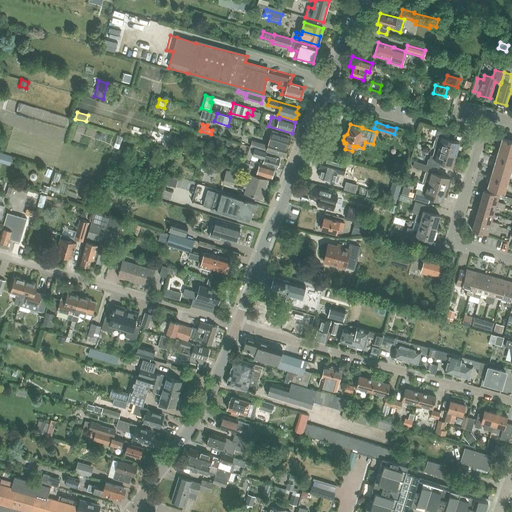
[(456,154),(459,143),(447,139),(449,133),(436,130),(435,136),(436,136),(433,148),(435,148),(456,154)]
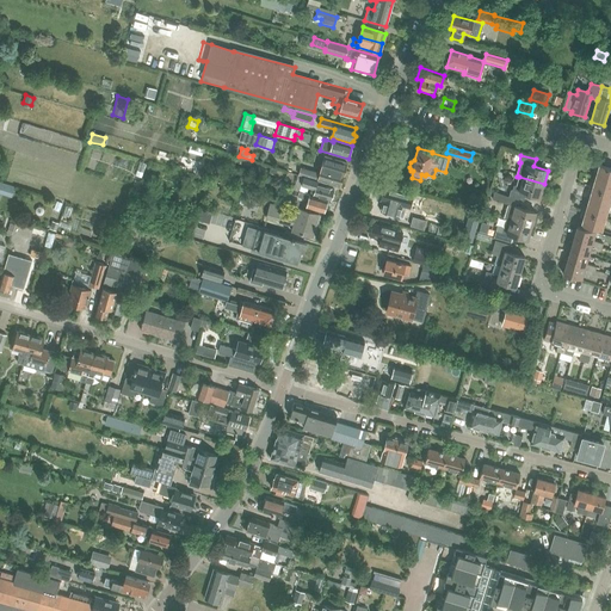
[(340,187),(347,164),(325,156),(320,173),(306,170),(304,177),(340,187)]
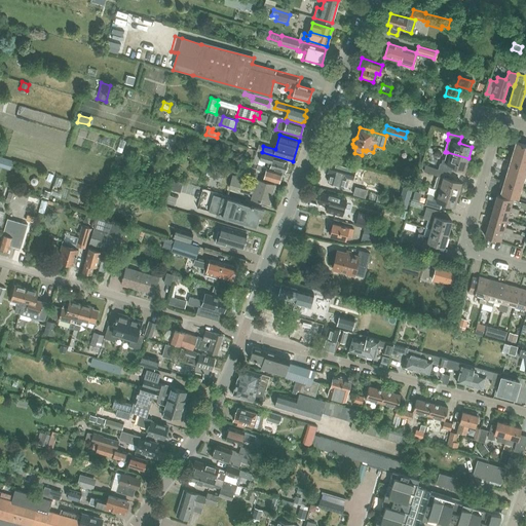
[(513,152),(525,156),(525,145),(514,141),(512,146),(515,147),(513,152)]
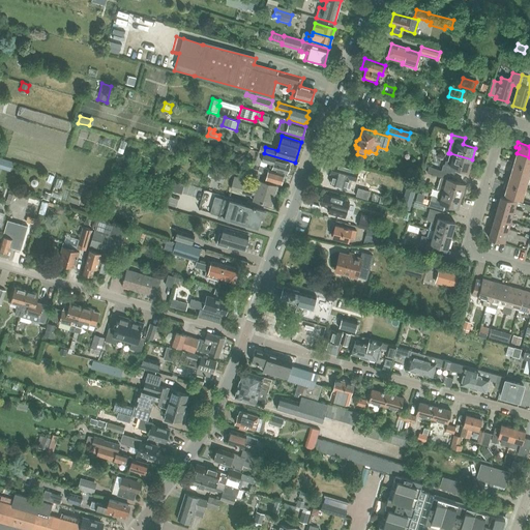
[(287,174),(290,165),(274,159),(275,157),(270,155),(259,152),(257,157),(262,159),(260,165),(258,166),(264,168),(271,170),(284,174),(287,174)]
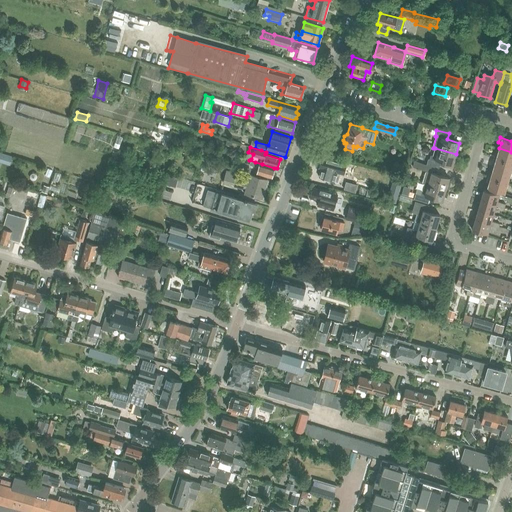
[(452,166),(456,154),(435,148),(433,157),(430,156),(429,159),(428,159),(426,165),(431,167),(439,169),(441,163),(452,166)]
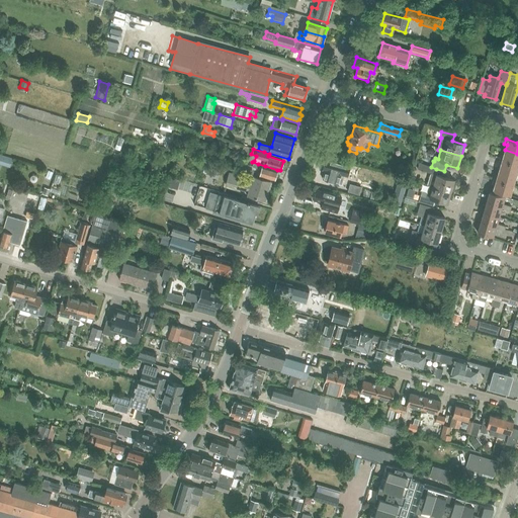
[(517,165),(517,154),(505,150),(503,156),(501,155),(500,160),(517,165)]
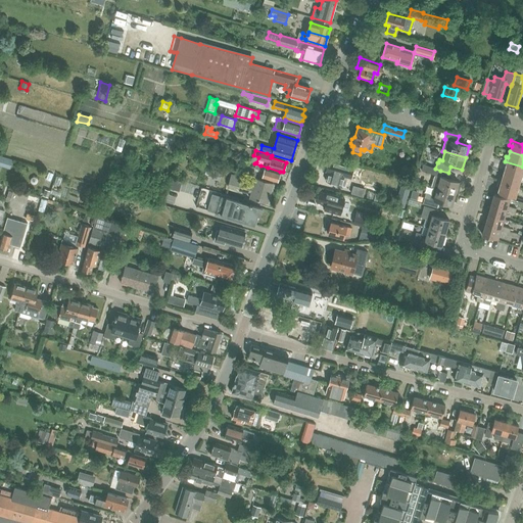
[(350,178),(351,173),(353,168),(329,160),(326,172),(328,172),(326,181),(337,184),(339,175),(350,178)]
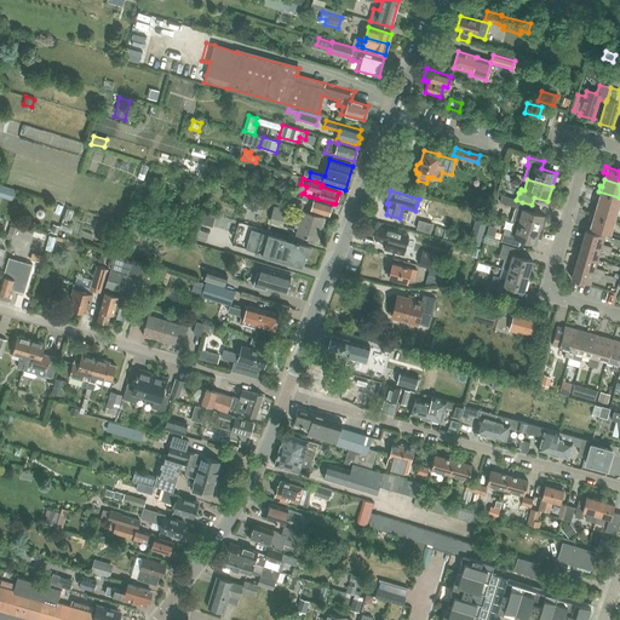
[(618,210),(619,201),(619,197),(598,191),(596,196),(600,197),(597,204),(618,210)]
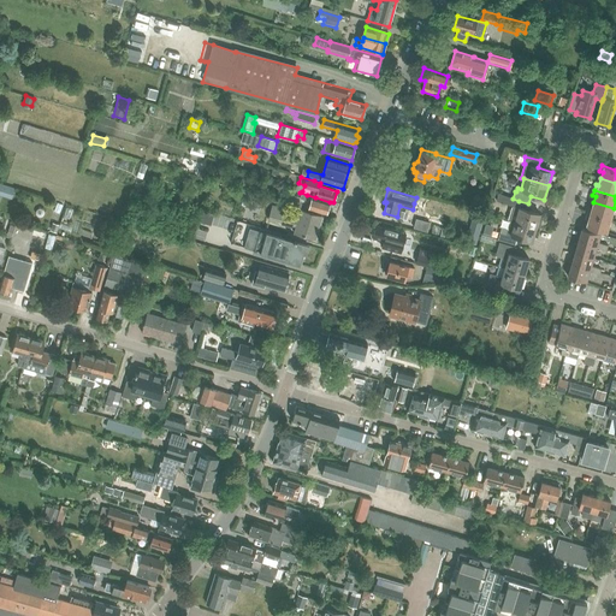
[(330,203),(330,202),(315,197),(307,195),(300,193),(298,197),(311,202),(309,209),(326,214),(327,209),(330,208),(331,206),(330,203)]
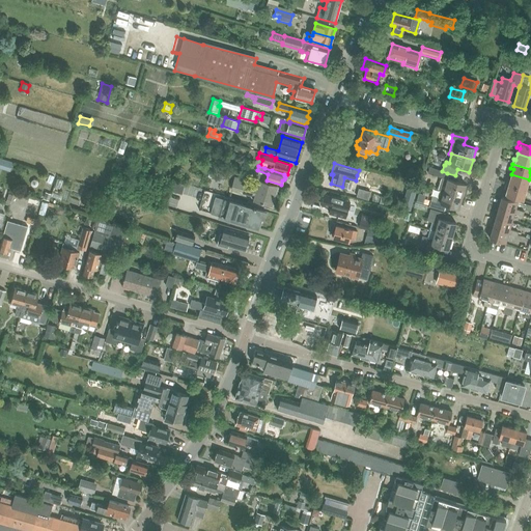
[(430,168),(428,174),(442,177),(438,190),(440,191),(441,190),(445,192),(462,197),(463,195),(464,196),(466,195),(468,188),(467,186),(465,186),(466,185),(448,179),(446,179),(447,173),(442,171),(430,168)]
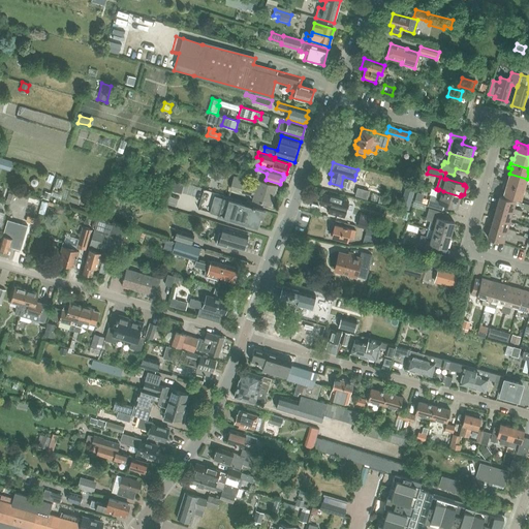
[(210,168),(207,176),(220,180),(222,173),(210,168)]
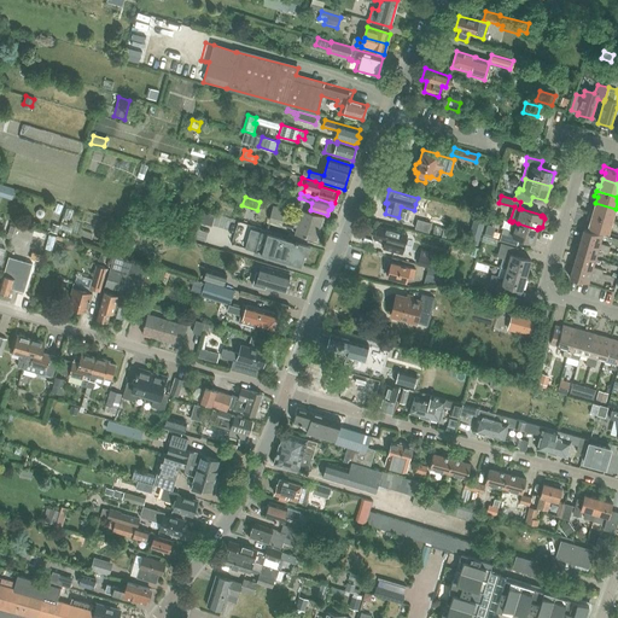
[(612,221),(616,209),(595,203),(594,209),(590,209),(589,215),(612,221)]
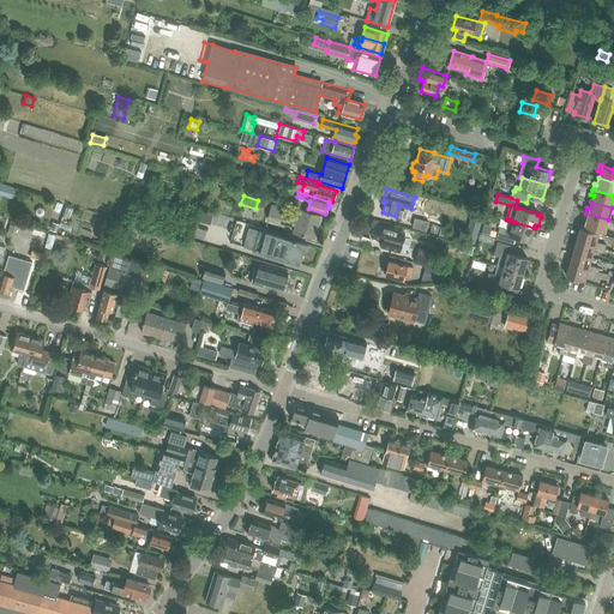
[(298,218),(284,215),(286,210),(272,205),(269,216),(282,221),(281,223),(289,226),(290,224),(296,226),(294,233),(314,239),(320,216),(300,210),(298,218)]
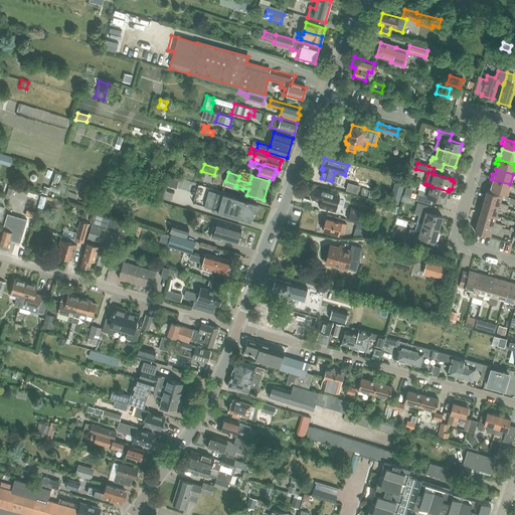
[(168,175),(165,185),(176,188),(179,179),(168,175)]
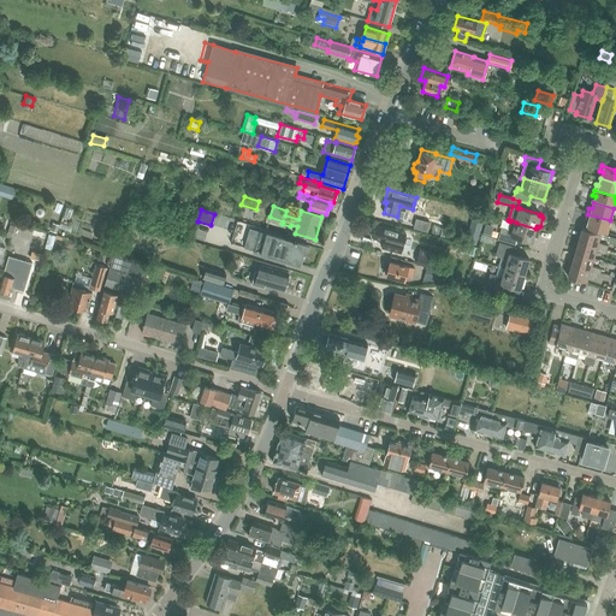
[(430,223),(428,223),(431,215),(419,213),(416,219),(413,229),(427,232),(430,223)]
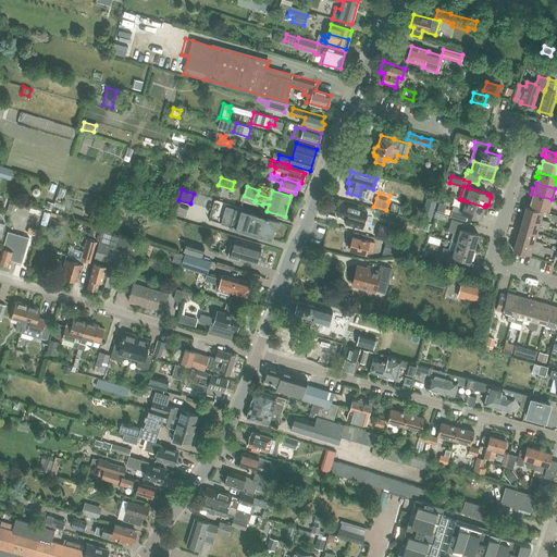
[(548,211),(552,199),(531,194),(530,198),(532,199),(530,206),(548,211)]
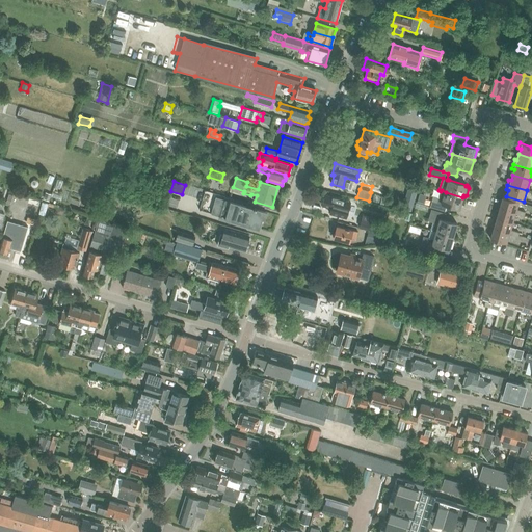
[(95,187),(87,214),(95,216),(103,190),(95,187)]
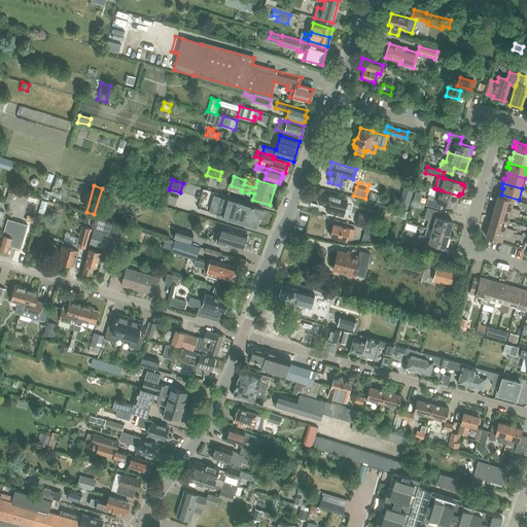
[(427,199),(426,205),(441,210),(443,204),(455,207),(458,196),(442,190),(441,190),(436,189),(434,197),(428,195),(427,199)]
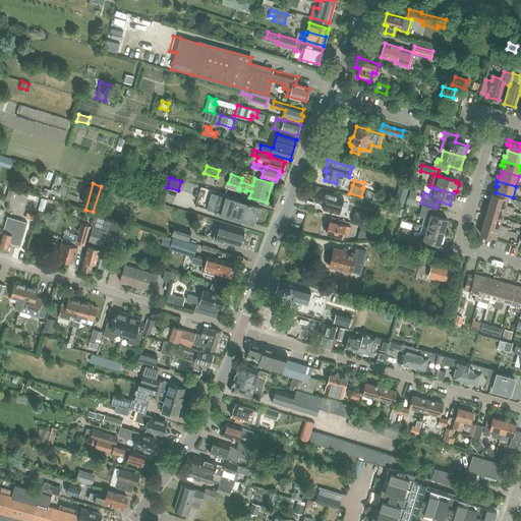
[(319,190),(315,201),(325,205),(323,210),(339,214),(343,197),(319,190)]
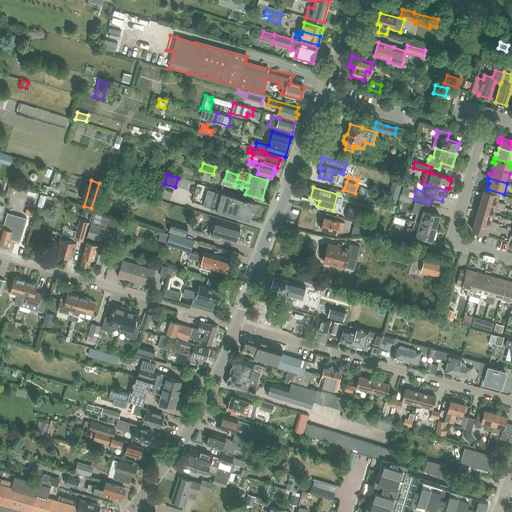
[(249,220),(254,203),(207,189),(203,205),(192,202),(189,210),(209,215),(211,209),(249,220)]
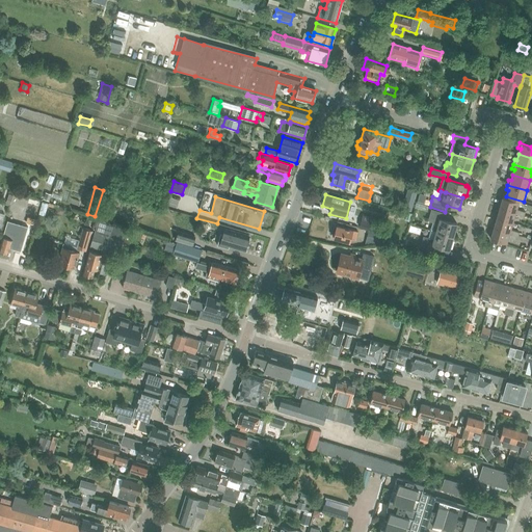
[(525,212),(516,210),(519,203),(503,197),(500,208),(524,215),(529,216),(530,213),(525,211),(525,212)]
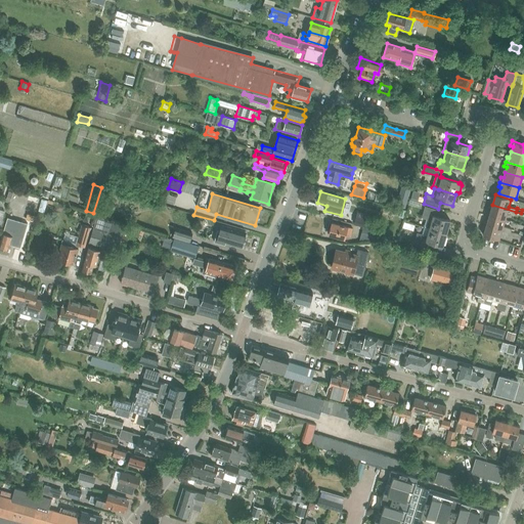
[(56,203),(54,210),(60,212),(62,205),(56,203)]
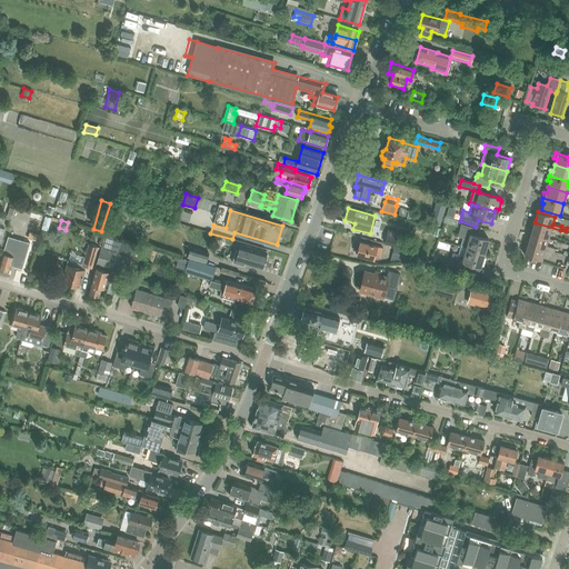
[(560,232),(560,230),(535,222),(531,233),(548,239),(551,230),(560,232)]
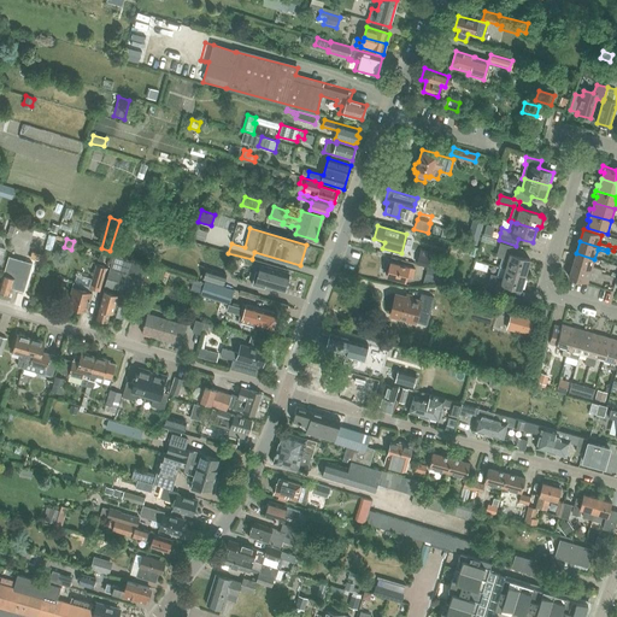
[(526,275),(530,259),(513,256),(516,247),(500,244),(497,257),(503,258),(500,268),(505,269),(526,275)]
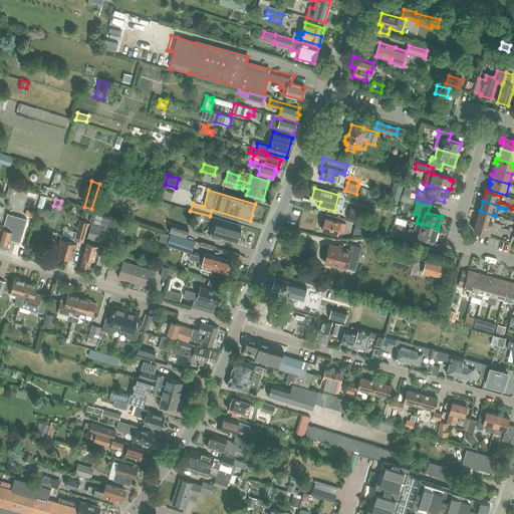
[(493,222),(495,216),(480,211),(477,221),(501,228),(502,225),(493,222)]
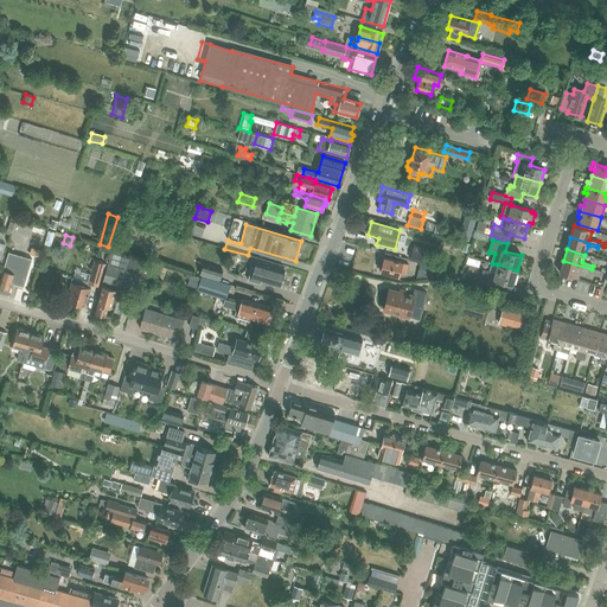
[(134,291),(140,274),(144,260),(112,251),(103,281),(134,291)]
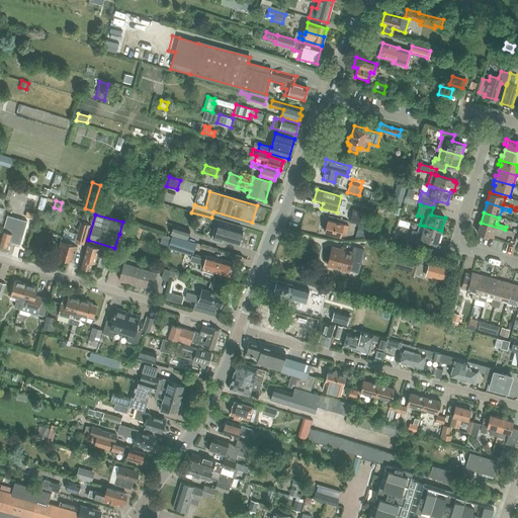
[(352,214),(350,222),(359,225),(367,227),(369,220),(352,214)]
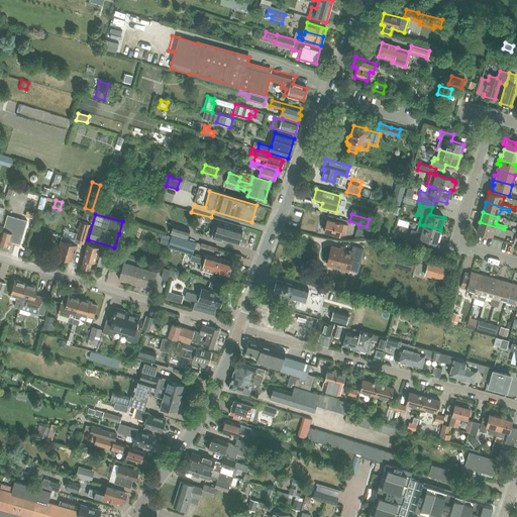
[(345,234),(348,225),(327,219),(324,231),(339,235),(340,232),(345,234)]
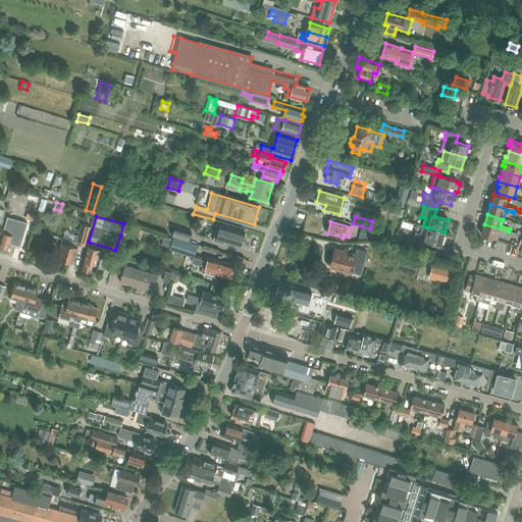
[(125,223),(121,238),(132,241),(136,226),(125,223)]
